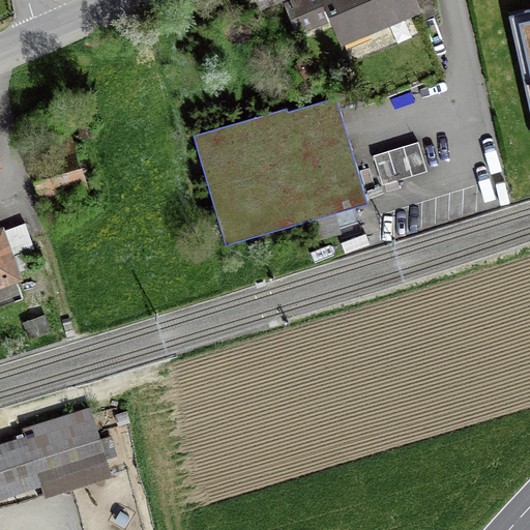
[(332,16),(361,87),(289,110),(288,106),(194,134),(226,243),(367,202),(341,107),(365,98),(366,102),(442,72),(419,16),(434,9),(432,0),(297,0),(288,4),(296,24),(305,27),(332,16)]
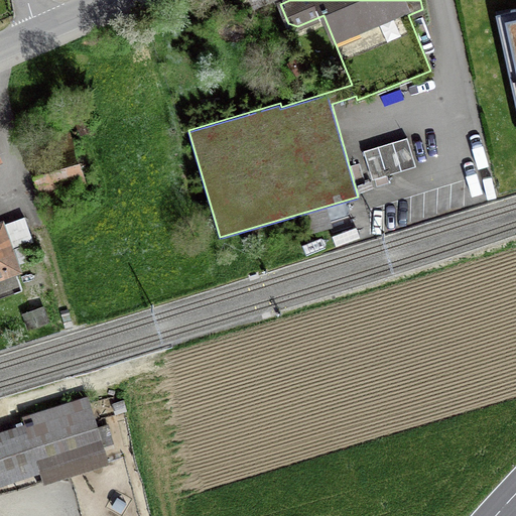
[(515,8),(510,10),(515,35),(515,47),(504,51),(515,105),(515,8)]
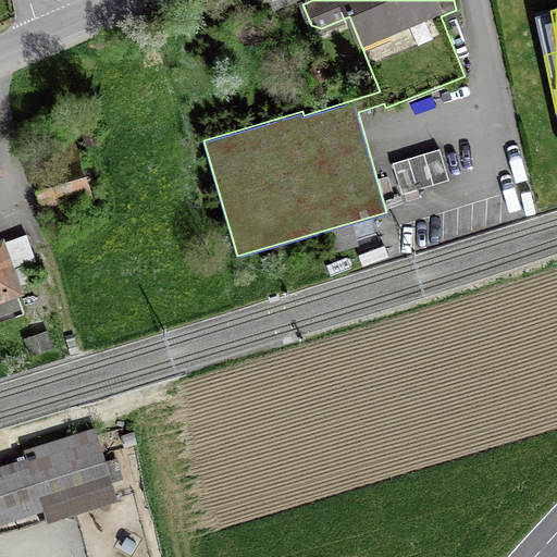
[(50,218),(90,207),(72,141),(32,152),(50,218)]
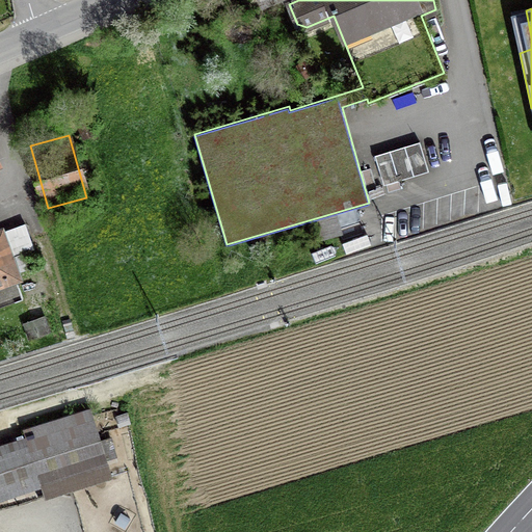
[(420,141),(375,155),(383,185),(429,171),(420,141)]
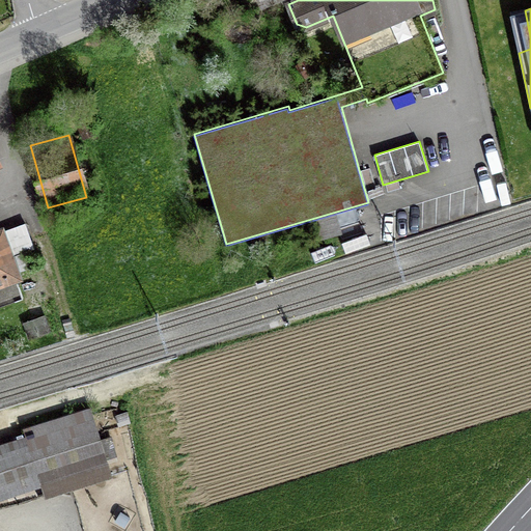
[(0,304),(22,297),(0,236),(0,304)]
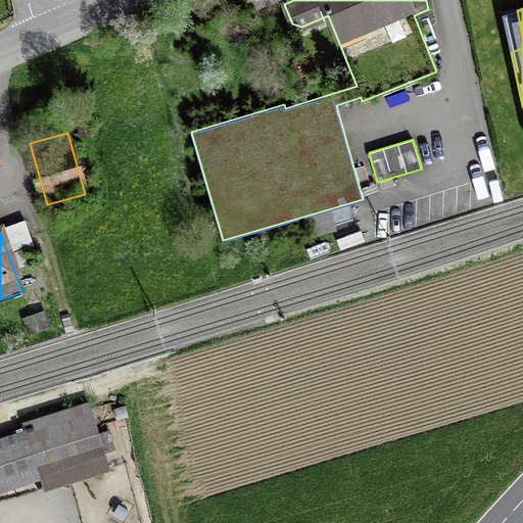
[(42,476),(45,485),(107,466),(88,403),(26,424),(28,432),(42,476)]
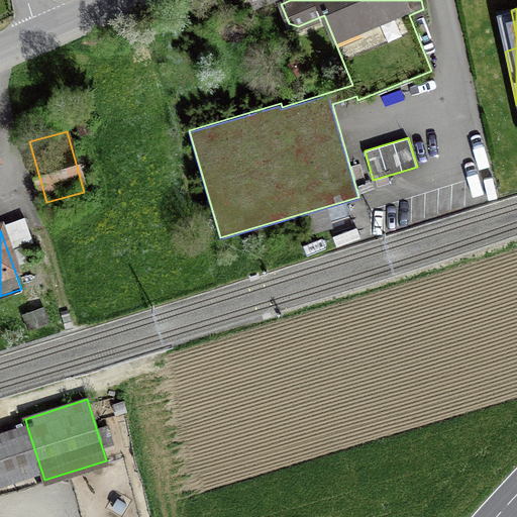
[(0,483),(41,471),(27,427),(0,435),(0,483)]
